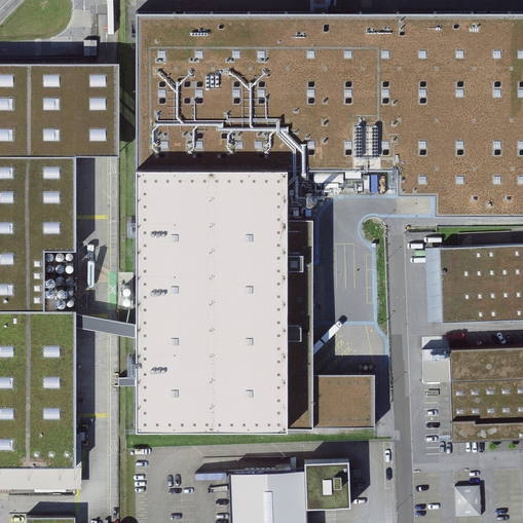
[(522,13),(157,14),(134,14),(135,431),(375,430),(375,375),(314,375),(313,221),(288,221),(288,170),(398,169),(398,197),(435,197),(435,217),(522,216),(522,13)]
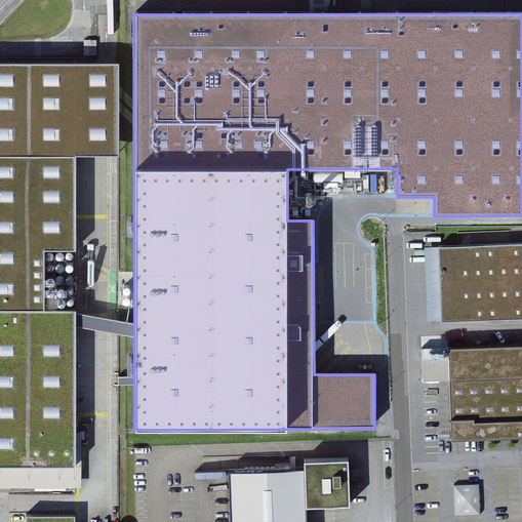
[(0,466),(76,466),(76,157),(118,157),(118,67),(0,66),(0,466)]
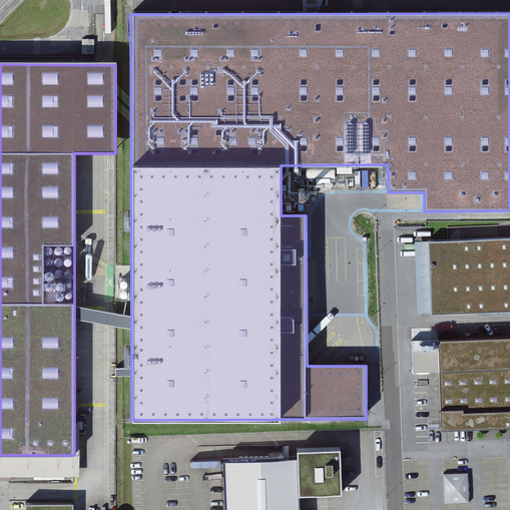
[(509,240),(428,243),(430,316),(509,312),(509,240)]
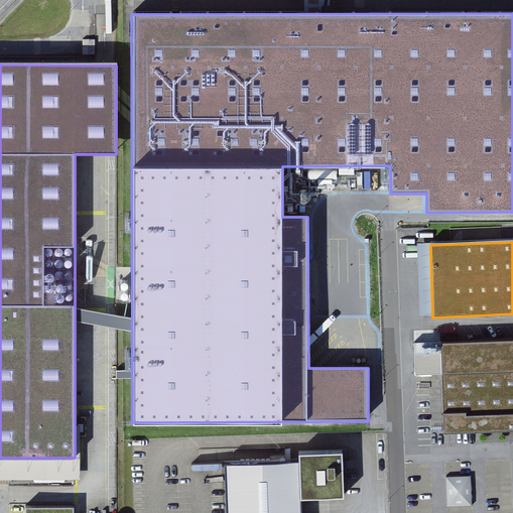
[(414,246),(418,319),(431,318),(428,245),(414,246)]
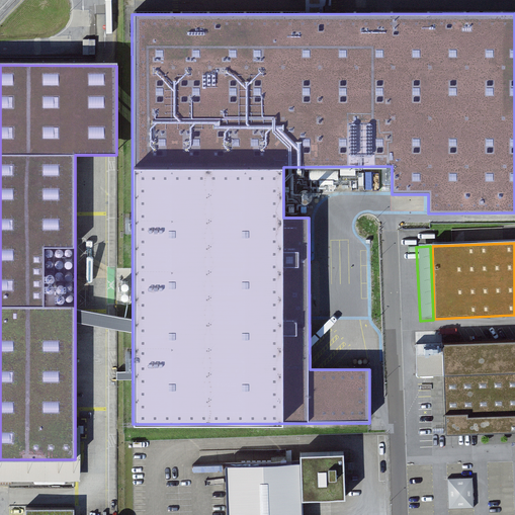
[(514,434),(514,342),(437,346),(438,385),(440,437),(514,434)]
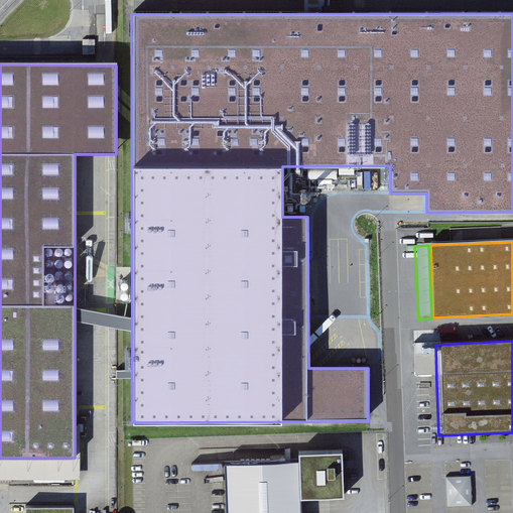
[(290,463),(217,466),(218,512),(297,512),(297,500),(341,499),(340,468),(340,453),(290,455),(290,463)]
